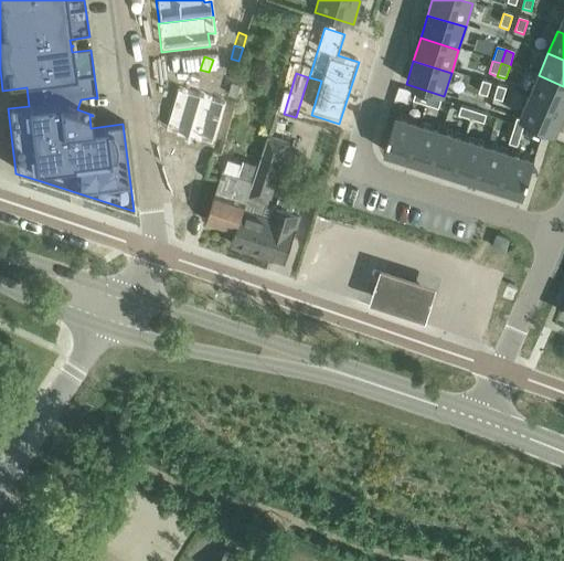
[(563,86),(539,75),(529,97),(563,113),(563,86)]
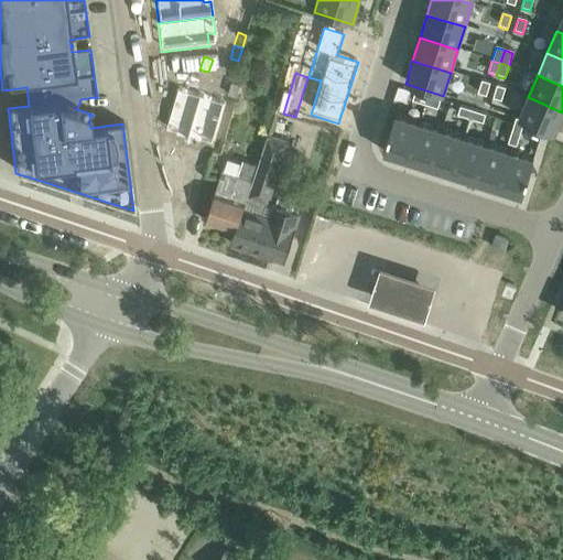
[(482,82),(477,95),(486,97),(490,85),(482,82)]
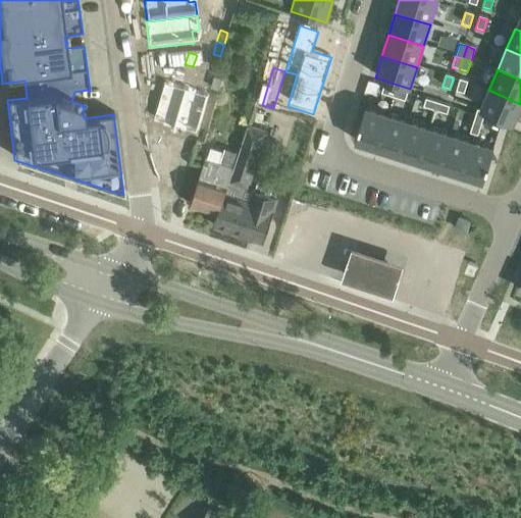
[(459,80),(456,92),(464,95),(467,83),(459,80)]
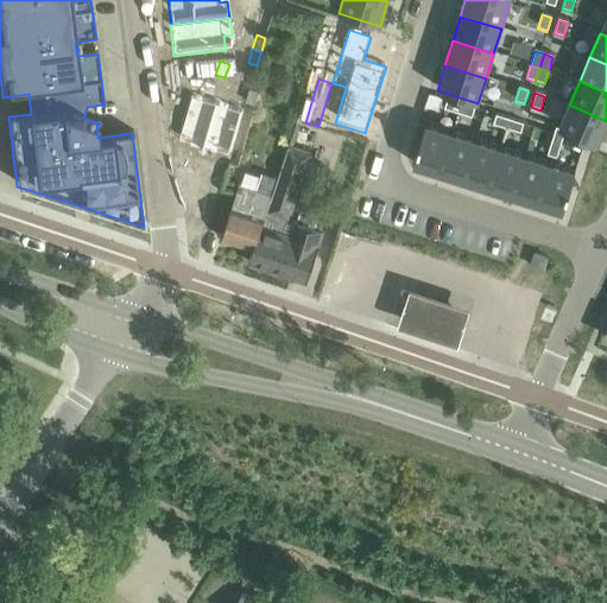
[(190,97),(177,141),(190,146),(189,151),(202,154),(216,105),(190,97)]
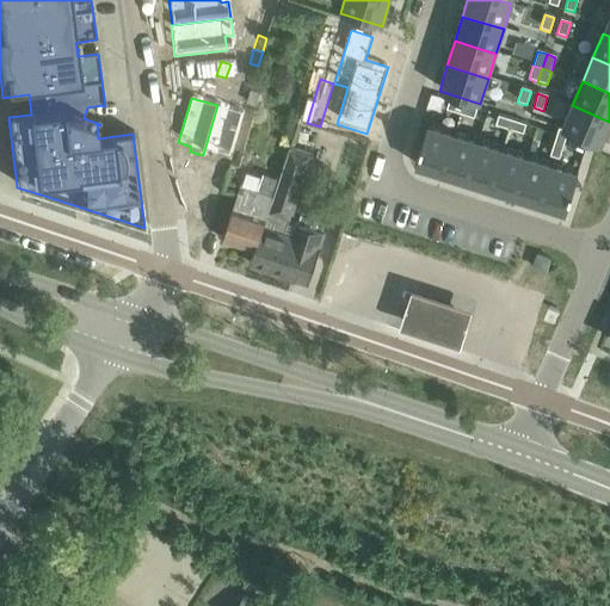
[(449,101),(445,111),(460,116),(463,106),(449,101)]
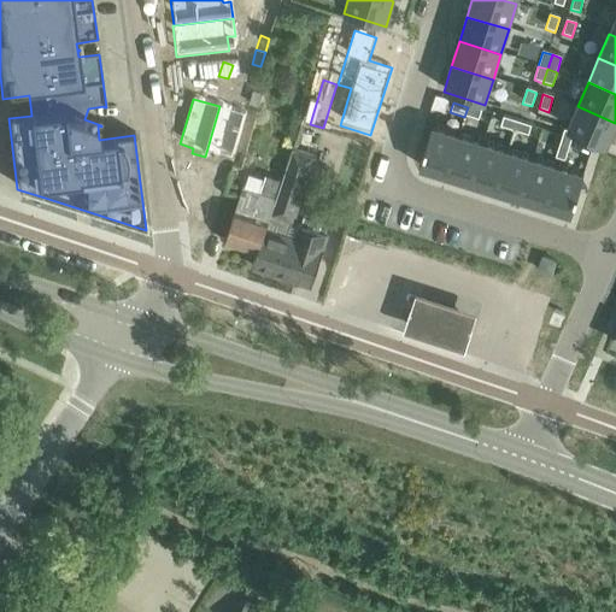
[(220,106),(205,157),(217,162),(220,156),(233,159),(246,115),(220,106)]
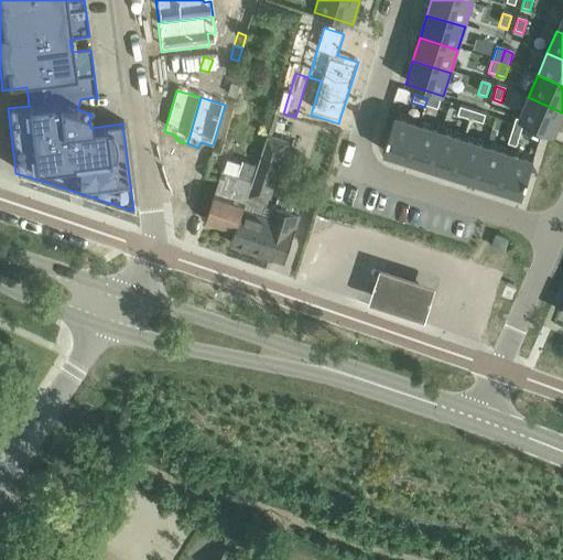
[(562,112),(528,97),(518,119),(554,136),(562,115),(562,112)]
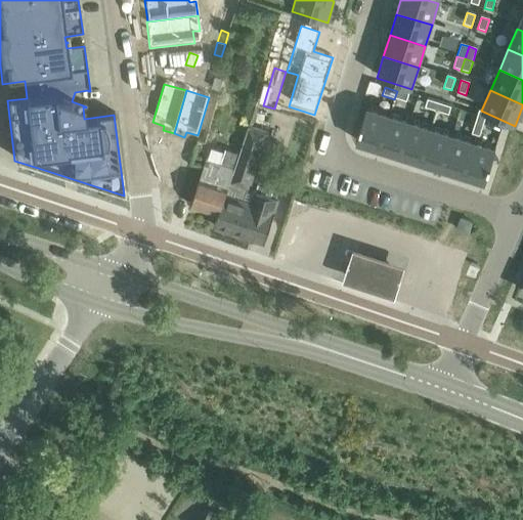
[(397,91),(394,99),(406,102),(408,94),(397,91)]
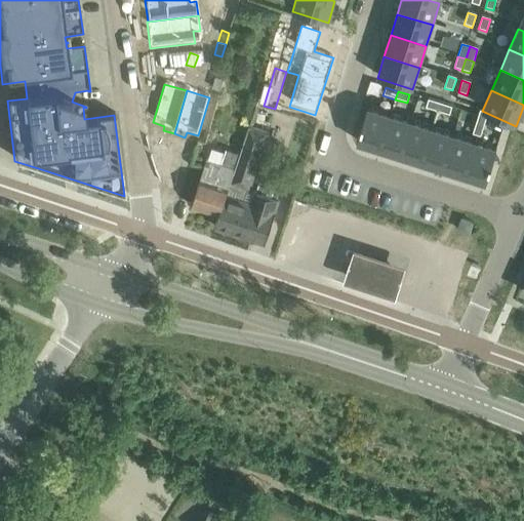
[(428,101),(426,109),(437,113),(440,104),(428,101)]
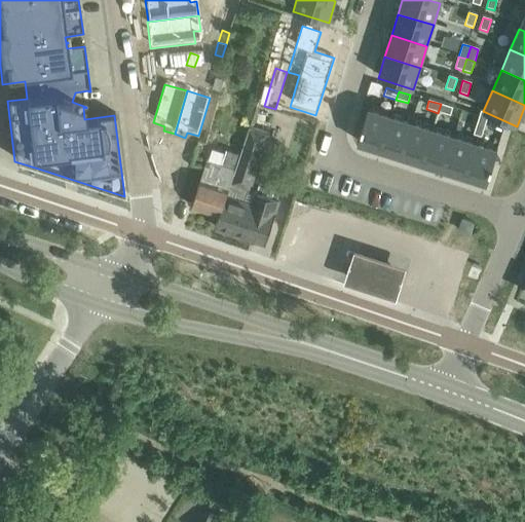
[(441,104),(438,113),(450,116),(452,108),(441,104)]
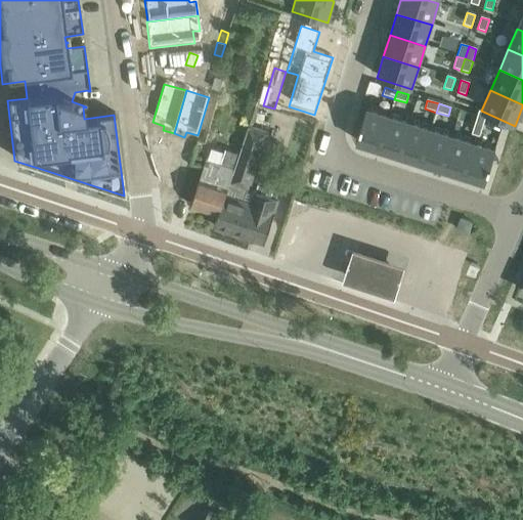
[(366,109),(356,143),(377,150),(388,116),(366,109)]
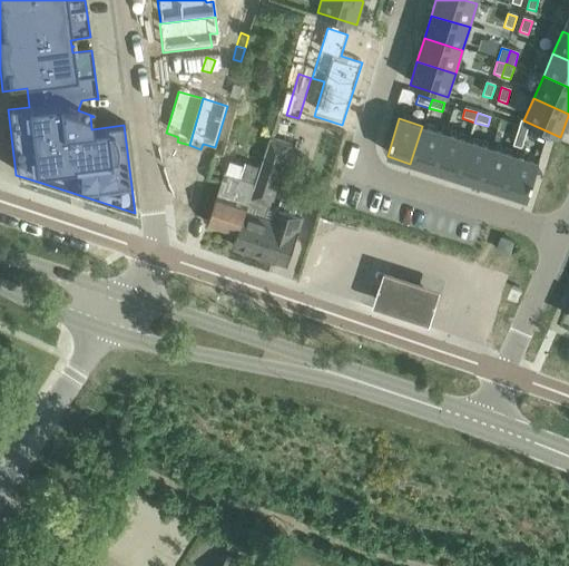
[(521,120),(517,134),(526,136),(530,124),(521,120)]
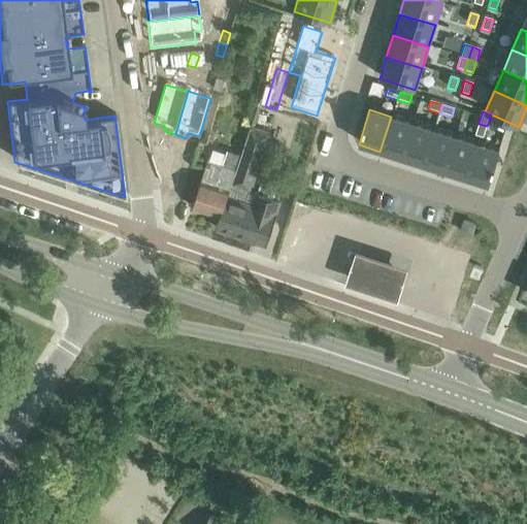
[(391,117),(380,152),(401,159),(413,123),(391,117)]
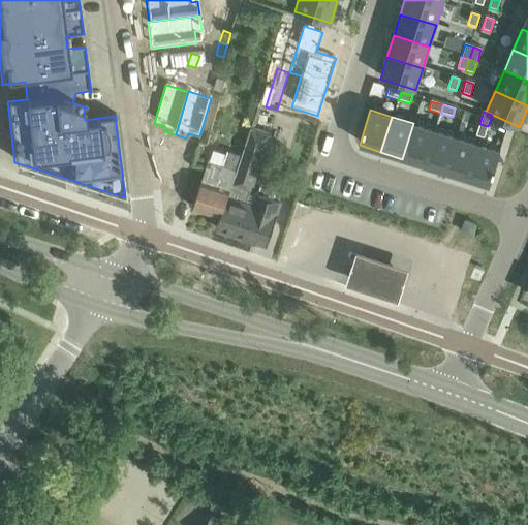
[(413,123),(402,159),(424,165),(435,130),(413,123)]
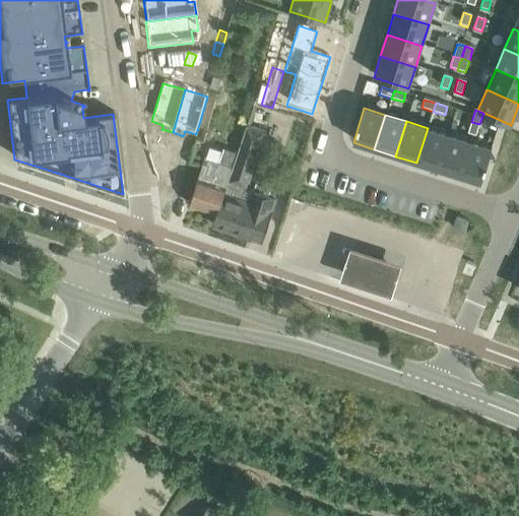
[(471,122),(467,133),(475,136),(479,124),(471,122)]
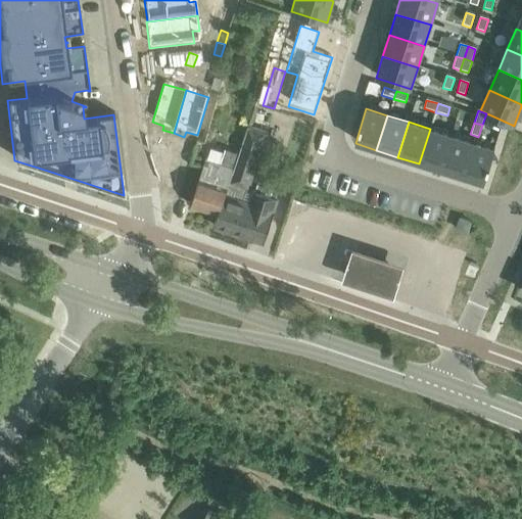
[(218,216),(214,229),(264,244),(267,235),(270,225),(274,213),(271,213),(274,202),(272,201),(278,183),(276,182),(277,179),(266,175),(265,179),(261,177),(255,192),(249,190),(253,178),(252,178),(266,135),(248,129),(239,156),(234,172),(221,206),(218,216)]
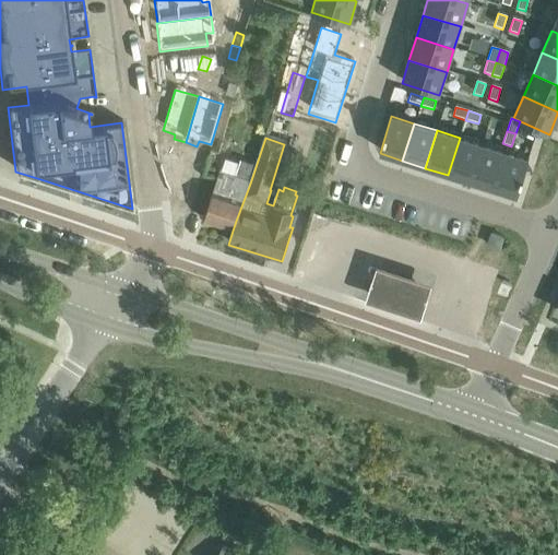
[(460,138),(448,175),(471,182),(483,144),(460,138)]
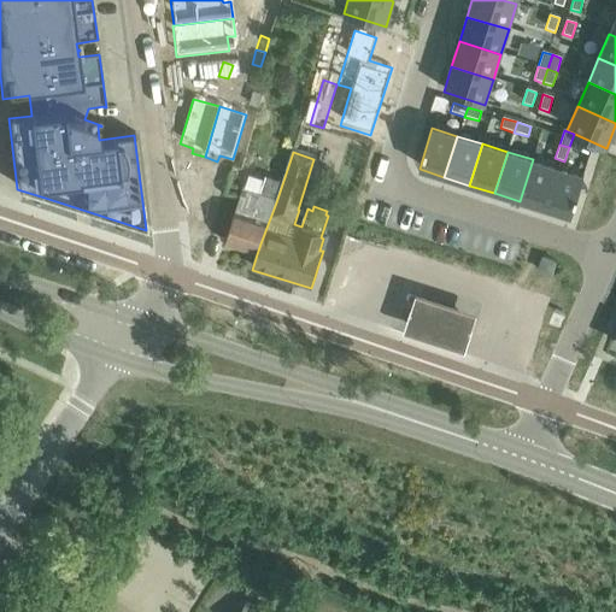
[(533,159),(520,201),(545,209),(558,168),(533,159)]
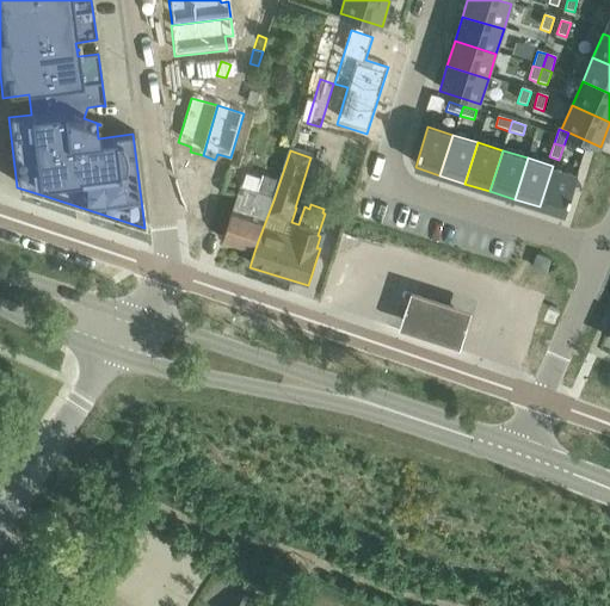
[(553,166),(540,206),(565,215),(578,174),(553,166)]
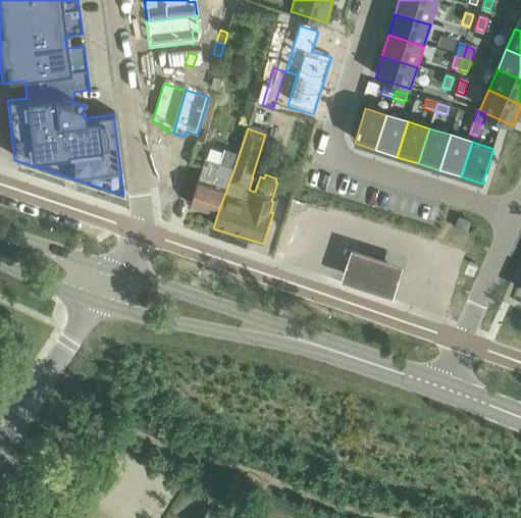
[(204,161),(190,206),(217,215),(220,206),(233,171),(239,156),(224,151),(223,154),(219,166),(206,162),(204,161)]
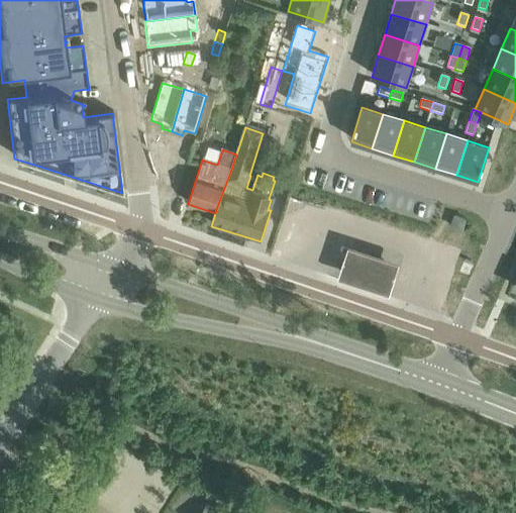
[(453,218),(450,228),(460,232),(465,221),(453,218)]
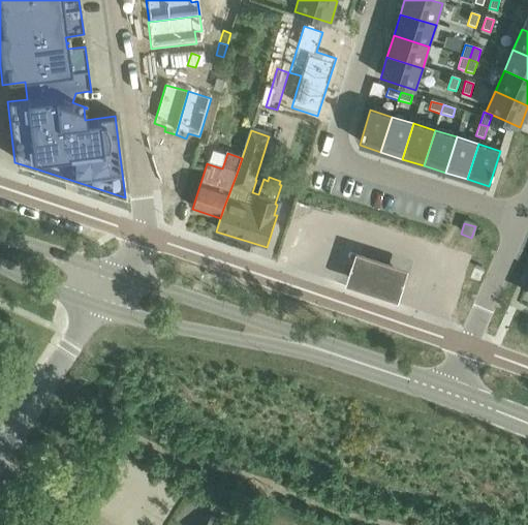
[(406,305),(416,267),(359,251),(348,288),(406,305)]
